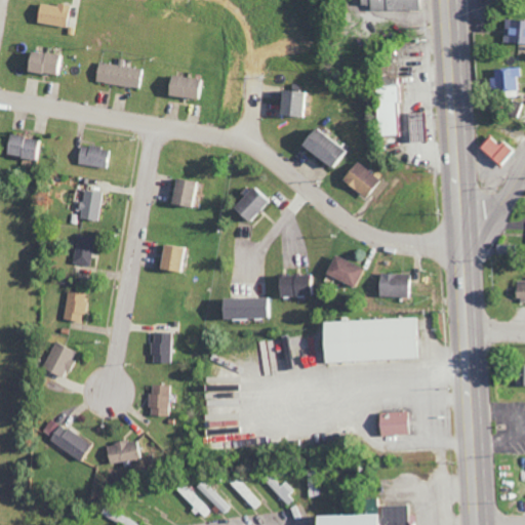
[(418,10),(418,0),(358,0),(359,4),(368,4),(368,9),(418,10)]
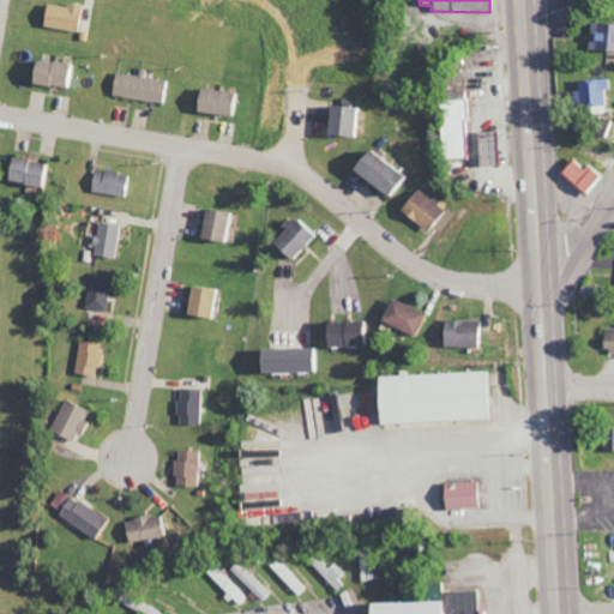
[(80,7),(44,2),(41,26),(77,31),(80,7)]
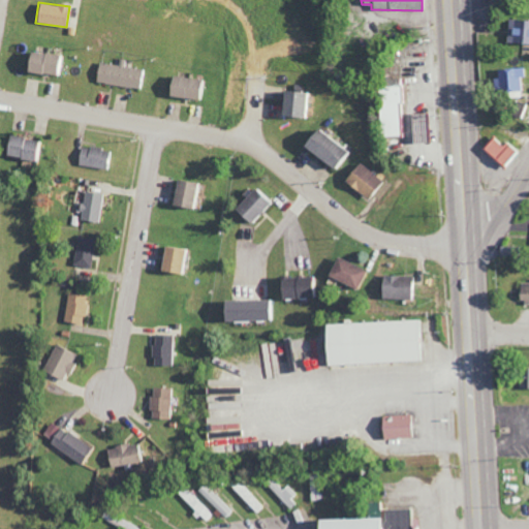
[(528,43),(528,20),(506,20),(506,43),(528,43)]
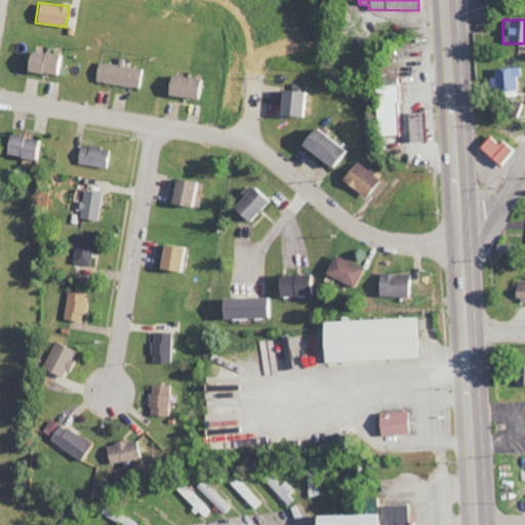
[(25,72),(62,74),(63,53),(26,51),(25,72)]
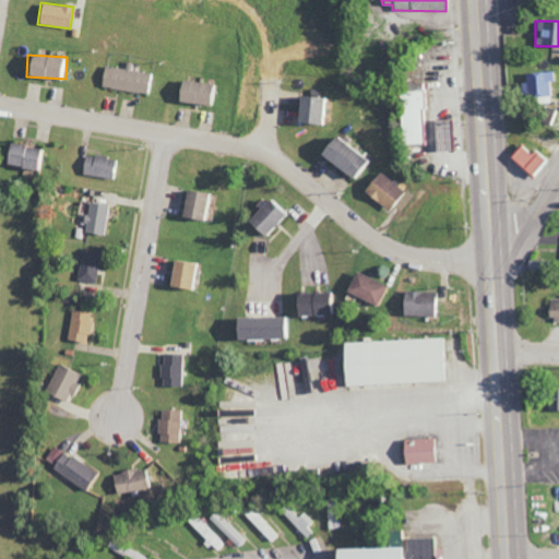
[(129,69),(104,66),(100,87),(149,94),(152,73),(129,70),(129,69)]
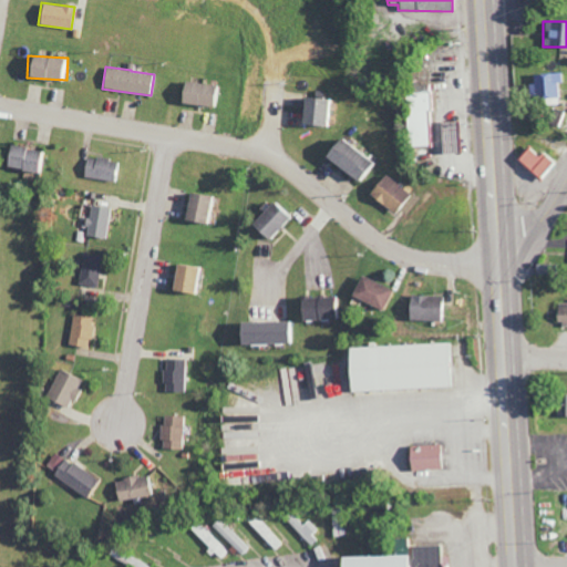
[(563,82),(562,72),(532,73),(532,83),(527,83),(528,96),(543,96),(543,104),(557,104),(556,82),(563,82)]
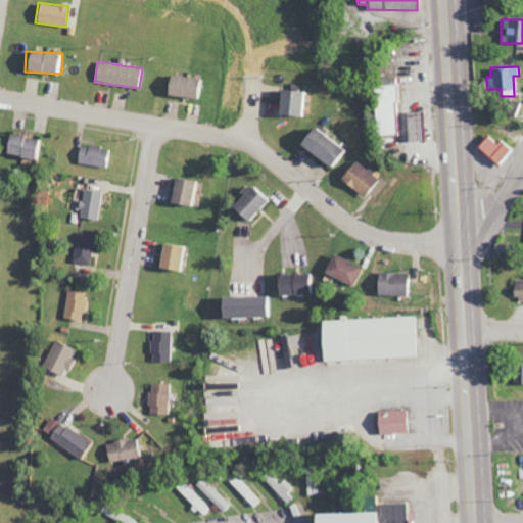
[(203,80),(168,74),(163,93),(200,100),(203,80)]
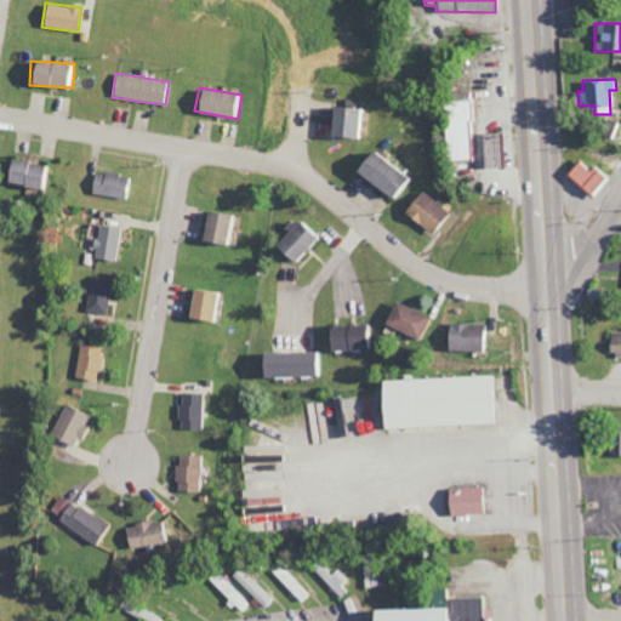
[(445,160),(469,160),(468,118),(474,118),(473,98),(443,100),(445,160)]
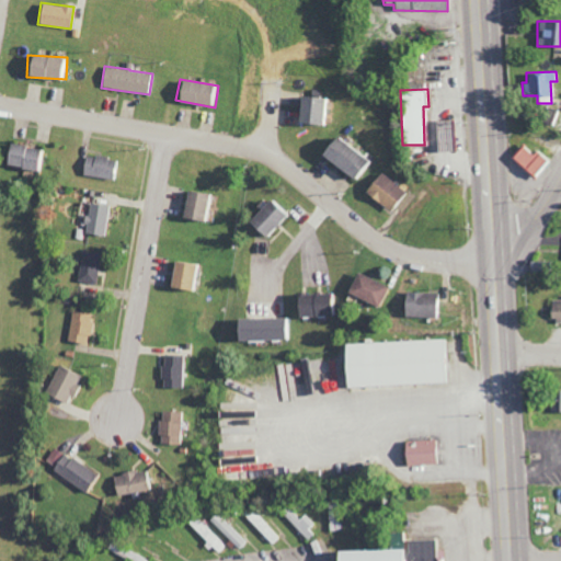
[(296,122),(327,125),(330,99),(299,95),(296,122)]
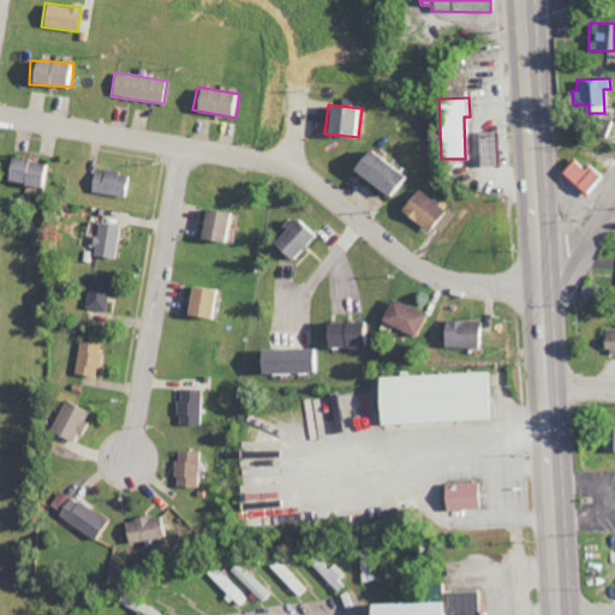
[(477,131),(478,166),(497,165),(496,131),(477,131)]
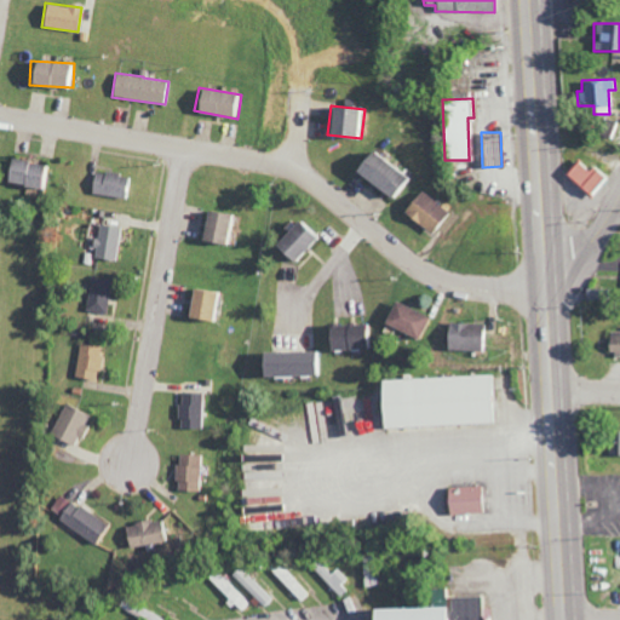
[(351,173),(390,196),(391,195),(399,199),(411,178),(365,150),(351,173)]
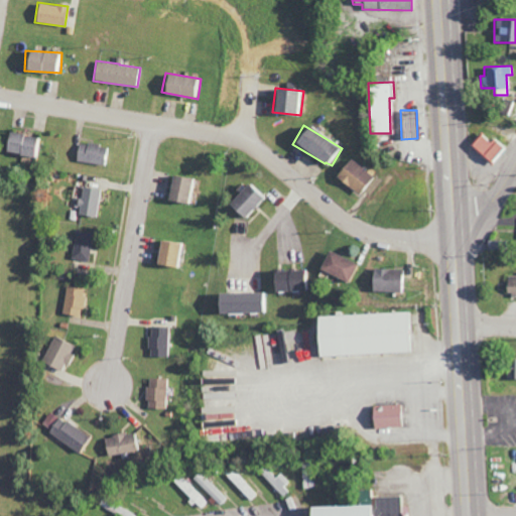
[(4,152),(40,156),(42,137),(6,132),(4,152)]
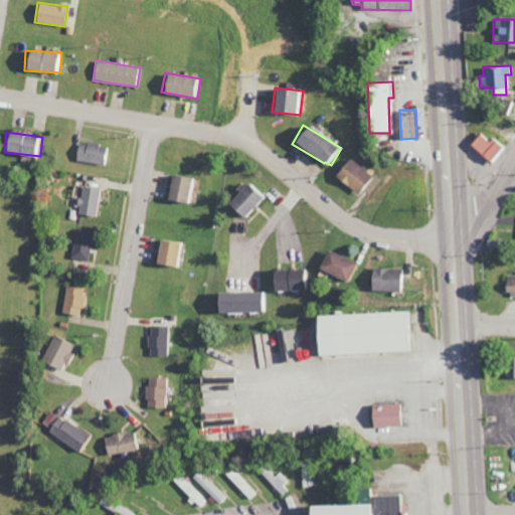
[(492,140),(490,142),(479,133),(470,143),(493,164),(504,151),(492,140)]
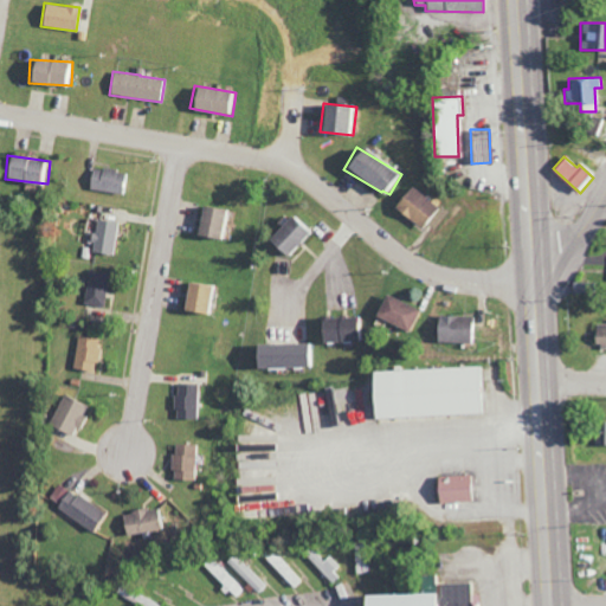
[(90,188),(126,195),(130,173),(94,167),(90,188)]
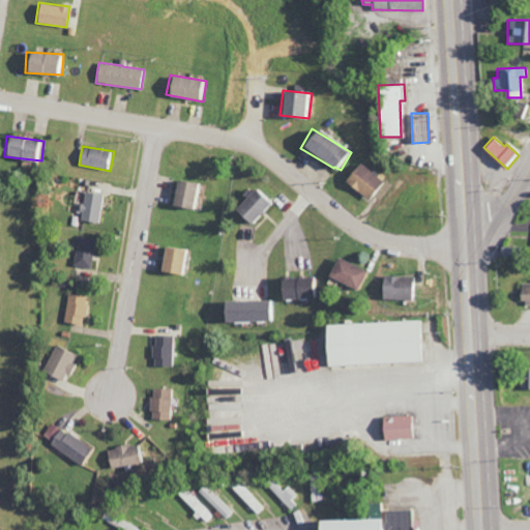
[(344,180),(366,200),(383,181),(360,162),(344,180)]
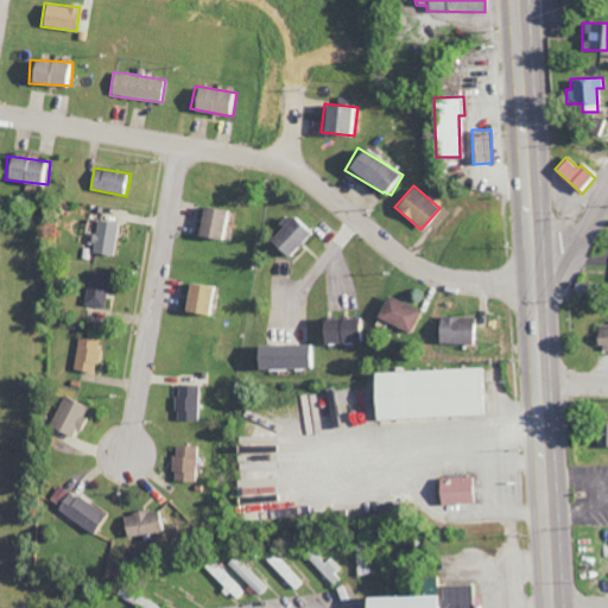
[(226,240),(230,211),(201,207),(196,235),(226,240)]
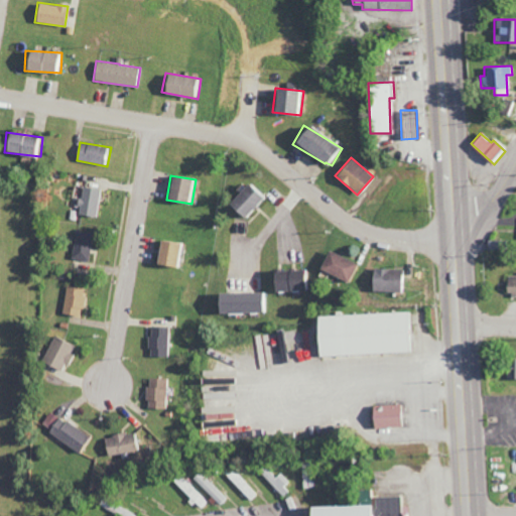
[(226,205),(240,218),(260,197),(245,183),(226,205)]
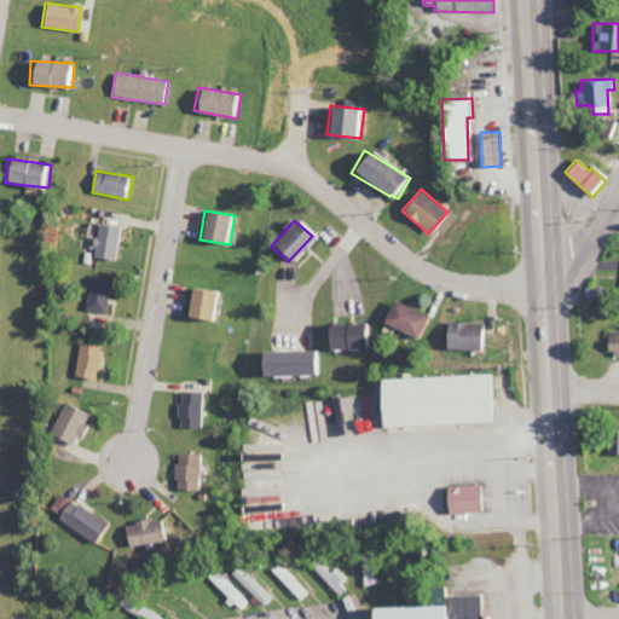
[(121,226),(98,225),(96,258),(119,260),(121,226)]
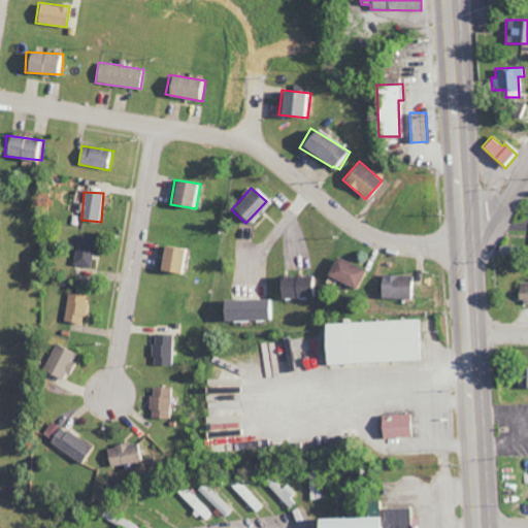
[(95,238),(78,236),(75,265),(93,267),(95,238)]
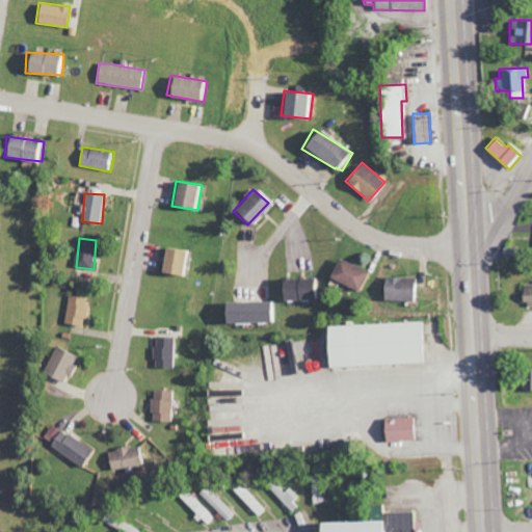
[(186,275),(189,251),(163,247),(159,271),(186,275)]
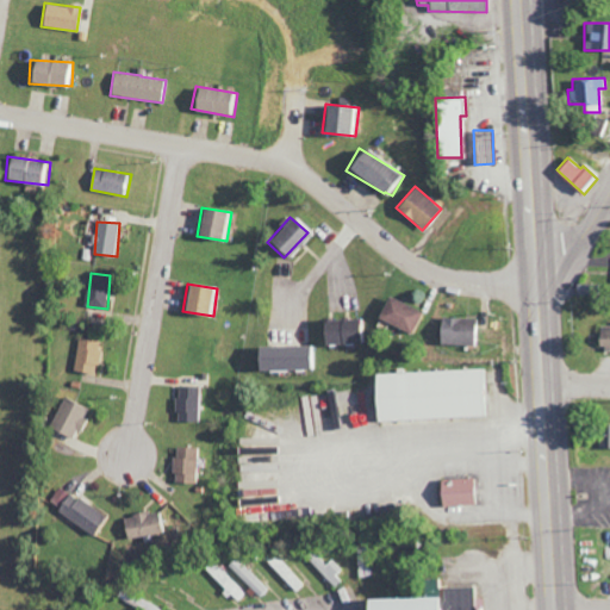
[(378,319),(411,334),(421,311),(387,297),(378,319)]
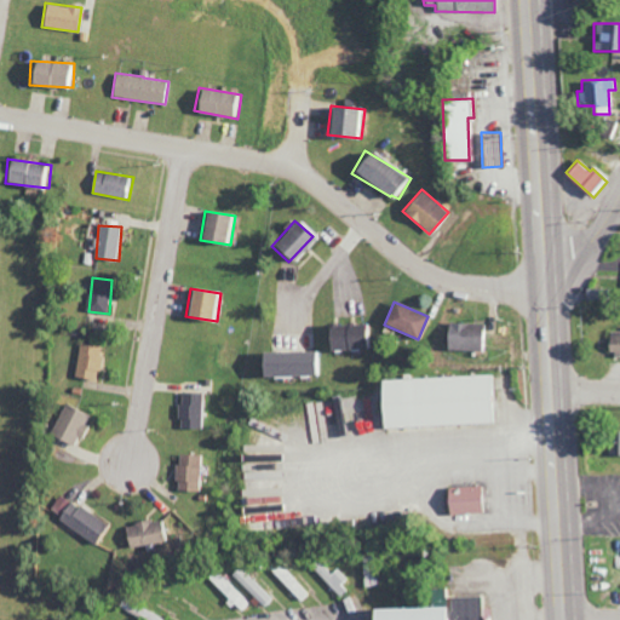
[(445,349),(482,350),(483,323),(446,322),(445,349)]
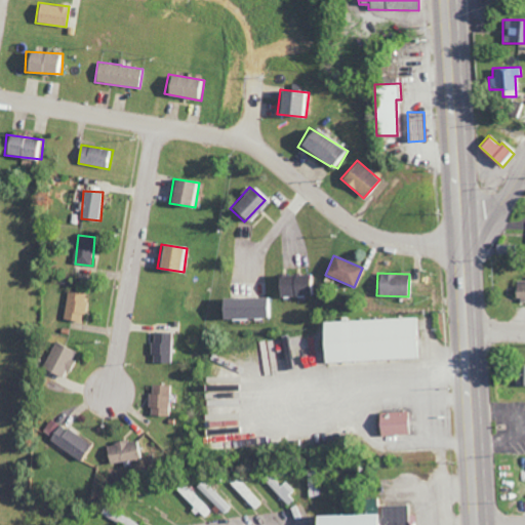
[(524,301),(524,280),(516,281),(517,303),(524,301)]
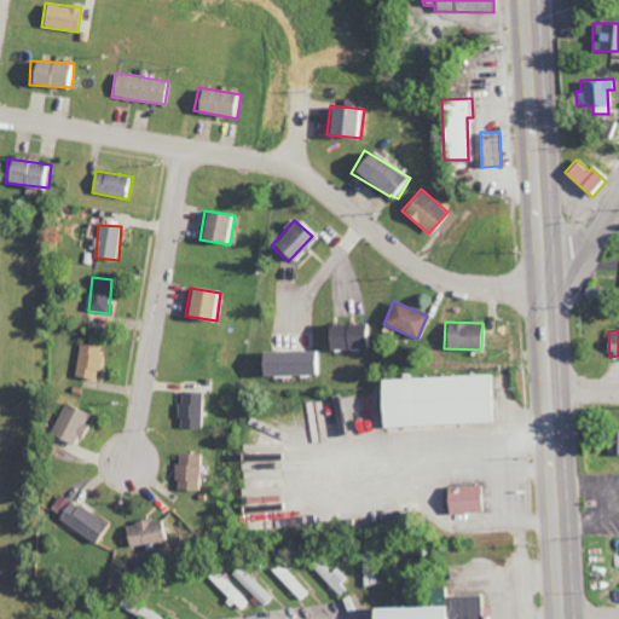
[(103,346),(79,343),(75,377),(100,380),(103,346)]
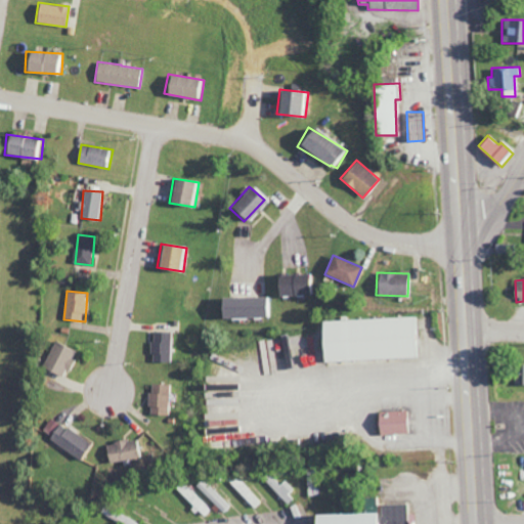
[(271,297),(216,298),(217,318),(271,317),(271,297)]
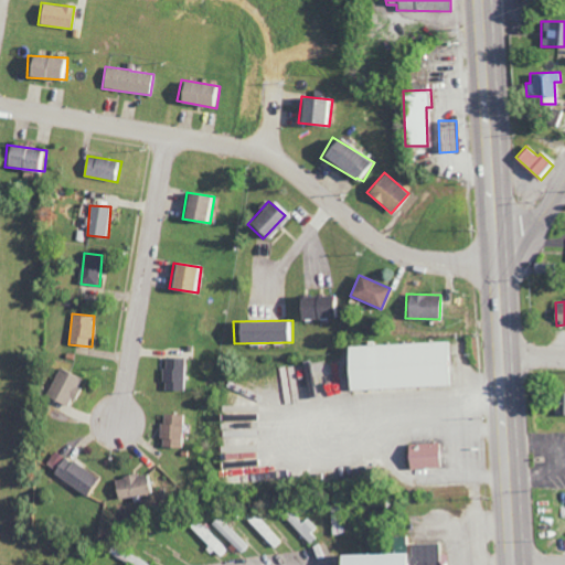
[(345,345),(347,390),(449,385),(448,373),(444,373),(444,361),(449,360),(448,342),(345,345)]
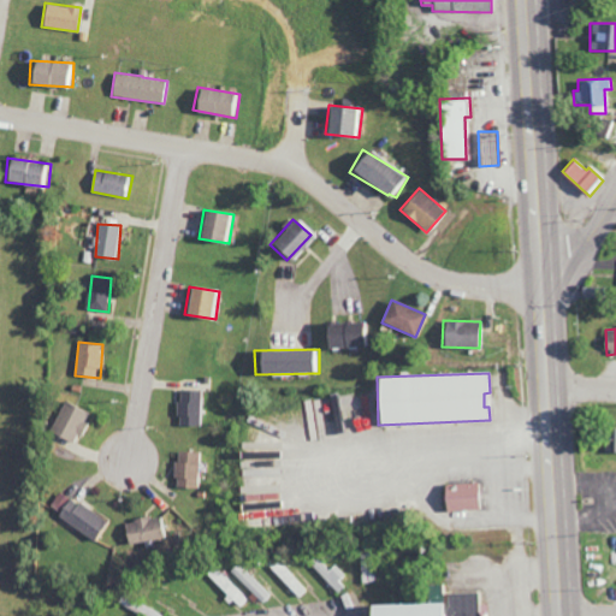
[(201,390),(178,390),(177,425),(200,426),(201,390)]
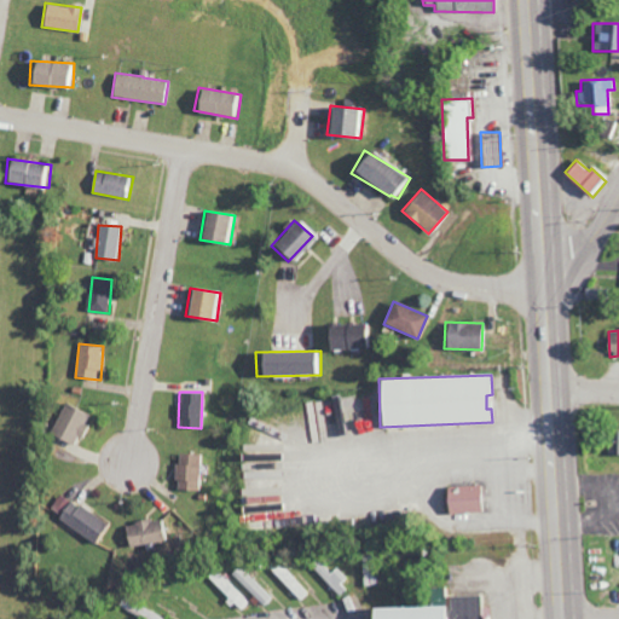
[(76,446),(90,414),(63,404),(51,437),(76,446)]
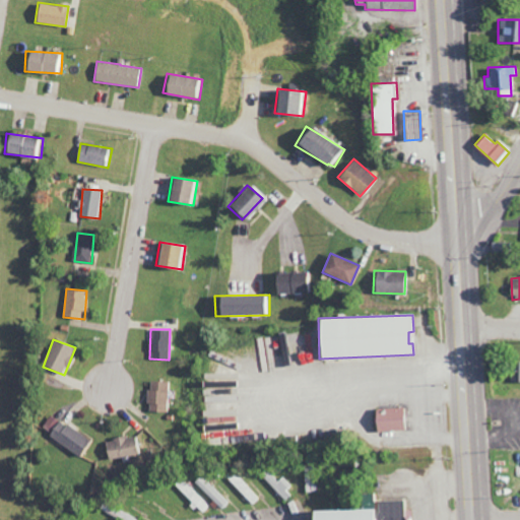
[(510,382),(519,382),(519,362),(511,362),(510,382)]
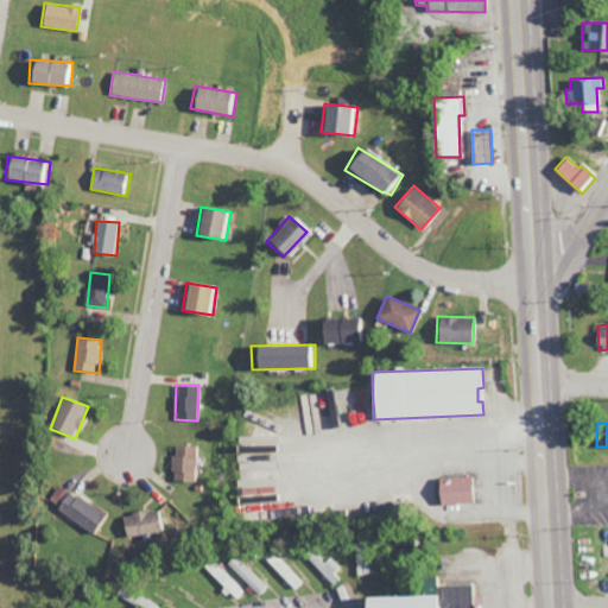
[(195,482),(196,447),(175,445),(173,481),(195,482)]
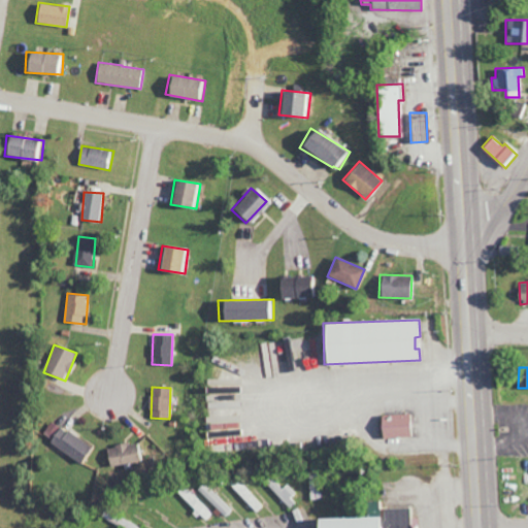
[(409,414),(380,416),(381,437),(410,436),(409,414)]
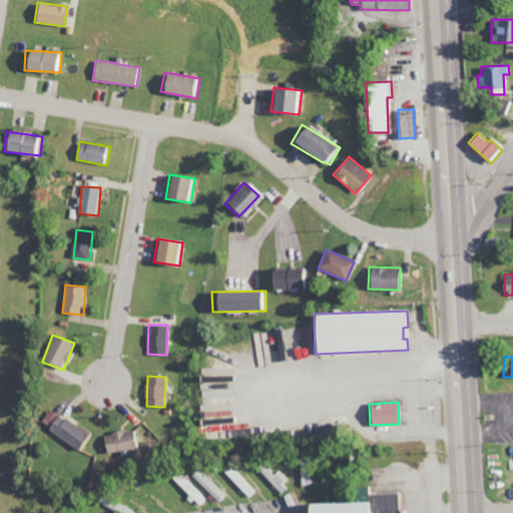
[(80,448),(88,431),(48,411),(40,427),(80,448)]
